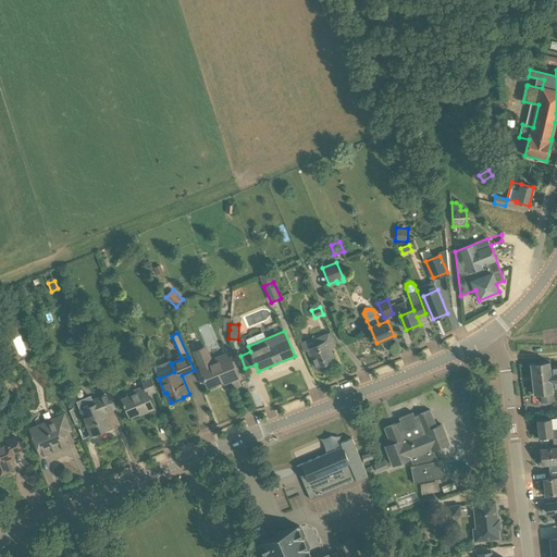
[(307,350),(316,368),(335,360),(329,346),(332,344),(327,335),(314,341),(313,337),(300,343),(304,351),(307,350)]
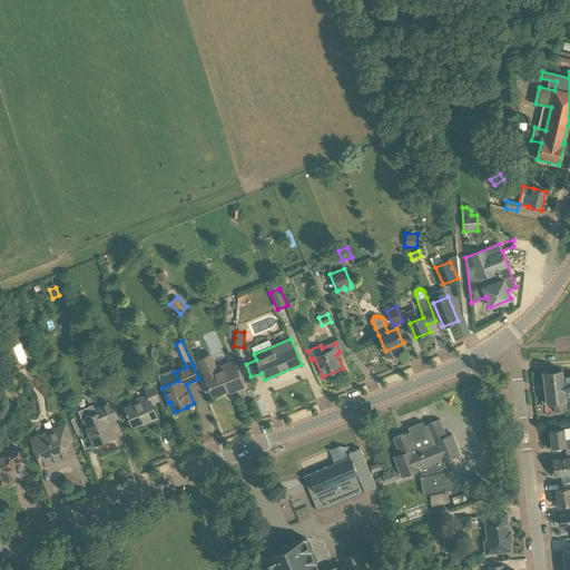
[(228,372),(227,369),(215,374),(210,362),(200,365),(206,377),(214,396),(234,387),(236,391),(245,387),(237,369),(228,372)]
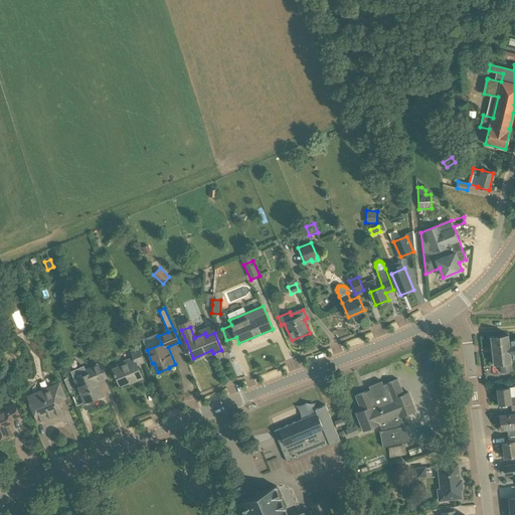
[(88,334),(77,335),(77,344),(89,343),(88,334)]
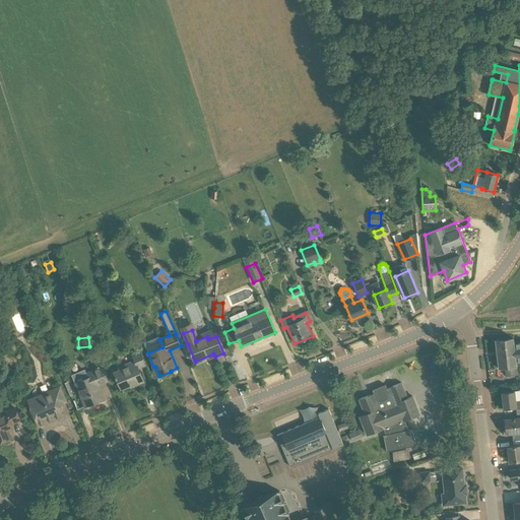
[(513,338),(496,340),(499,368),(506,368),(507,377),(517,376),(516,367),(516,366),(516,363),(514,344),(513,338)]
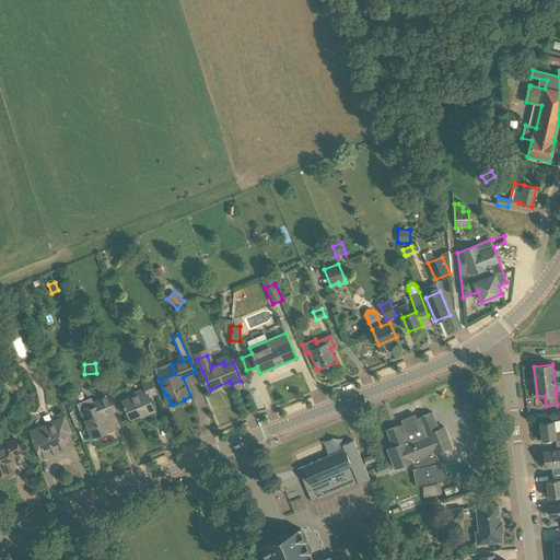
[(158,394),(151,380),(143,383),(146,389),(137,393),(138,396),(124,401),(131,420),(148,412),(149,415),(155,411),(150,397),(158,394)]
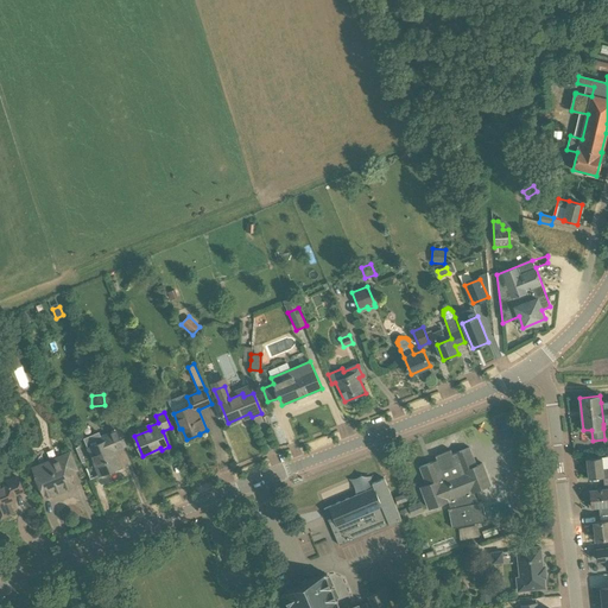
[(507,417),(493,423),(499,439),(514,435),(507,417)]
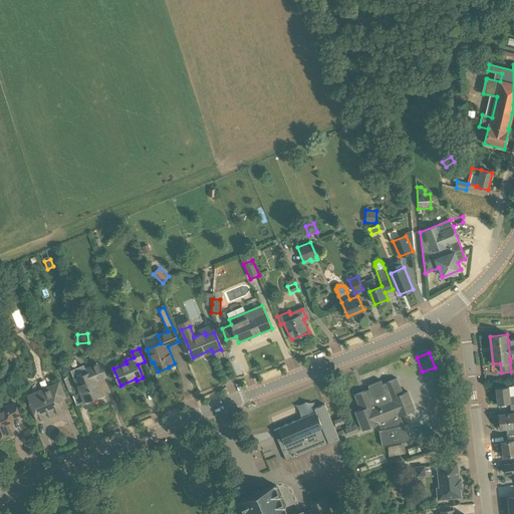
[(72,371),(75,378),(81,394),(83,393),(87,402),(102,395),(97,380),(107,376),(101,363),(85,370),(84,366),(72,371)]
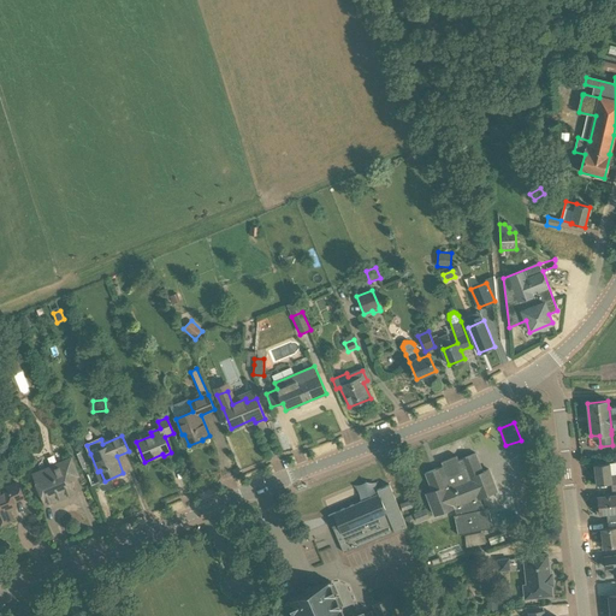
[(484,472),(477,454),(458,461),(457,456),(442,462),(443,467),(425,473),(432,492),(427,495),(434,515),(454,508),(457,515),(454,516),(457,535),(493,528),(490,509),(483,510),(478,498),(497,491),(489,469),(484,472)]
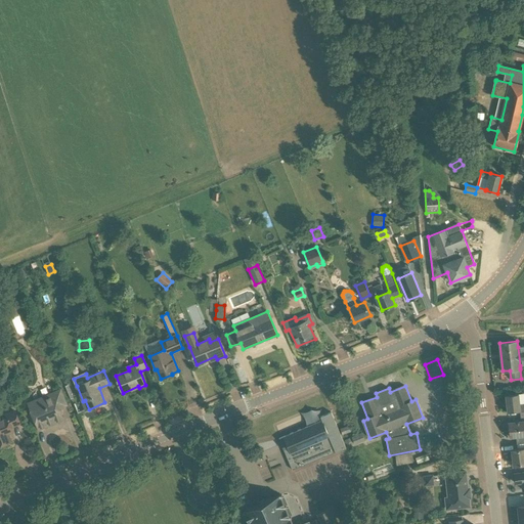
[(68,405),(60,390),(52,394),(53,396),(44,400),(43,398),(29,404),(32,412),(31,412),(30,415),(32,421),(34,422),(36,421),(39,430),(64,420),(59,408),(68,405)]
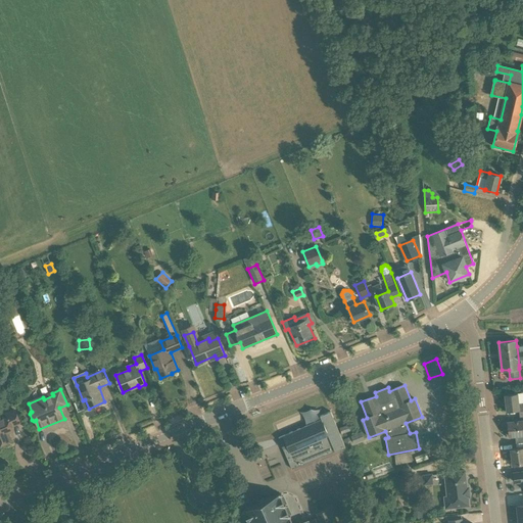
[(507,412),(519,410),(520,417),(522,417),(522,402),(519,403),(518,393),(505,394),(507,412)]
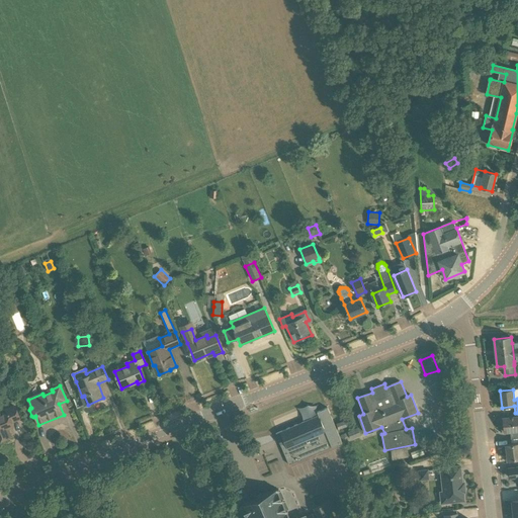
[(20,419),(15,407),(0,412),(0,440),(11,436),(8,429),(14,426),(12,423),(20,419)]
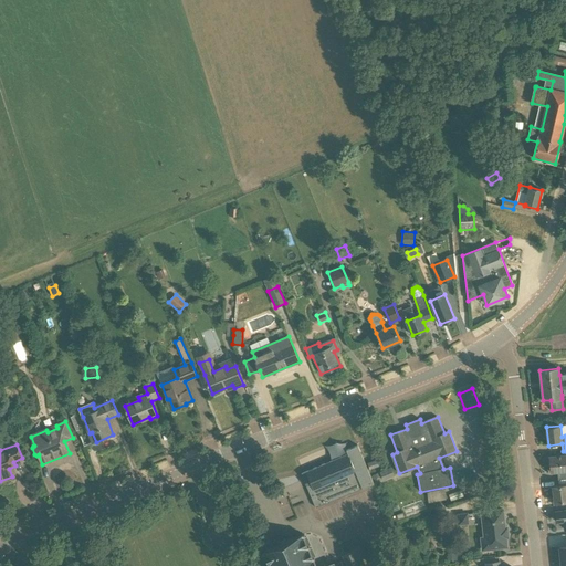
[(346,495),(374,484),(358,446),(346,450),(348,454),(302,474),(313,501),(316,507),(346,495)]
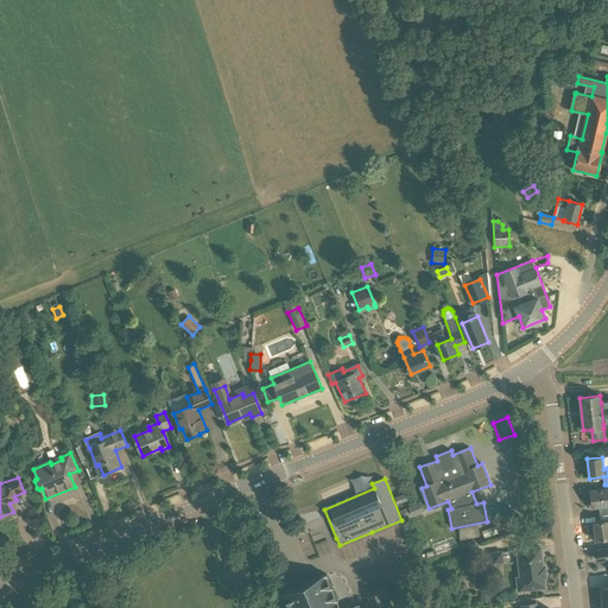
[(593,507),(599,507),(600,515),(607,514),(607,488),(590,492),(593,507)]
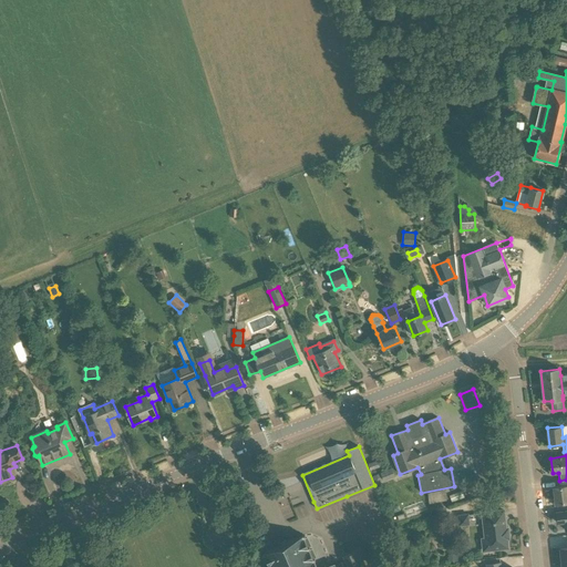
[(378,461),(368,464),(370,470),(380,466),(378,461)]
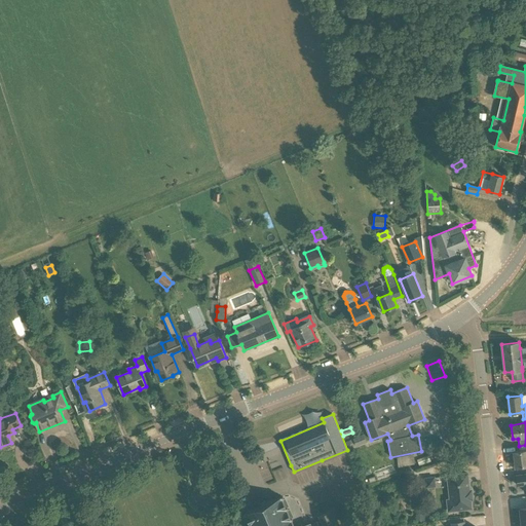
[(353,439),(357,446),(367,442),(364,435),(353,439)]
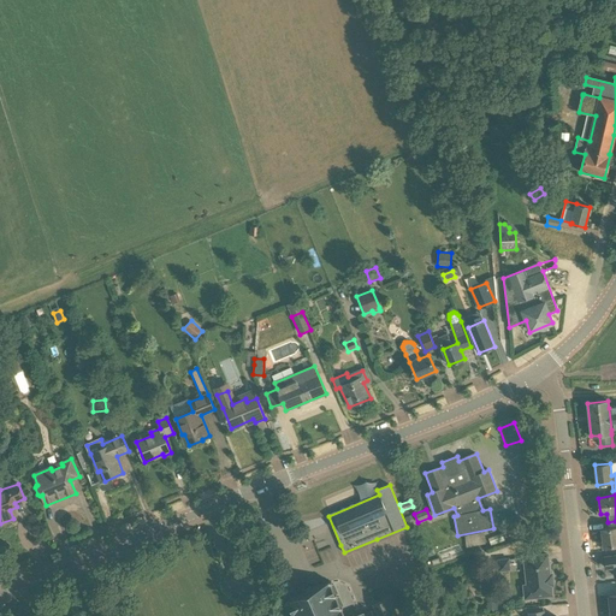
[(615,527),(602,529),(604,548),(615,546),(615,527)]
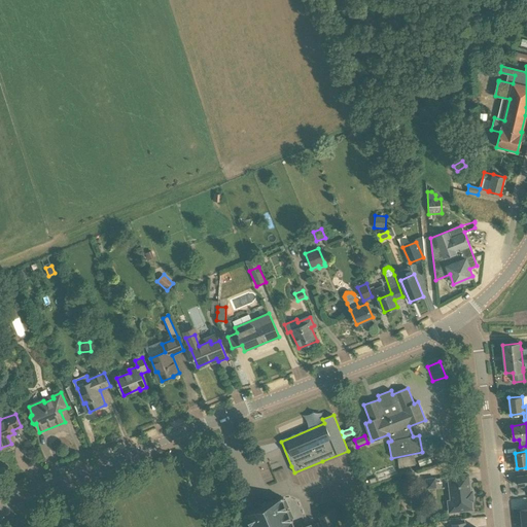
[(468,475),(449,477),(451,500),(448,501),(450,513),(472,510),(471,501),(473,500),(472,491),(470,491),(468,475)]
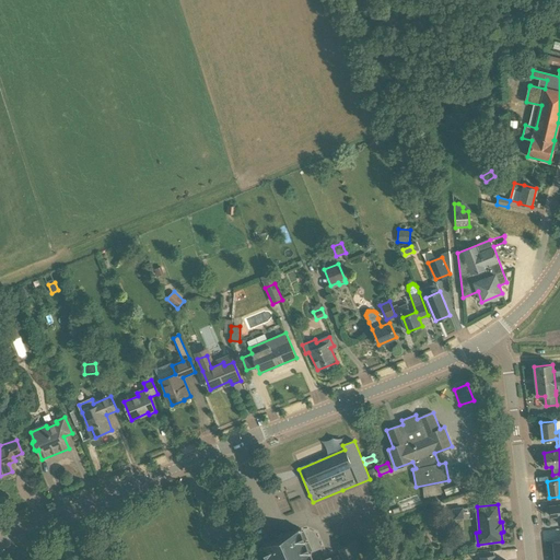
[(559,505),(550,506),(551,516),(558,515),(559,524),(559,523),(559,505)]
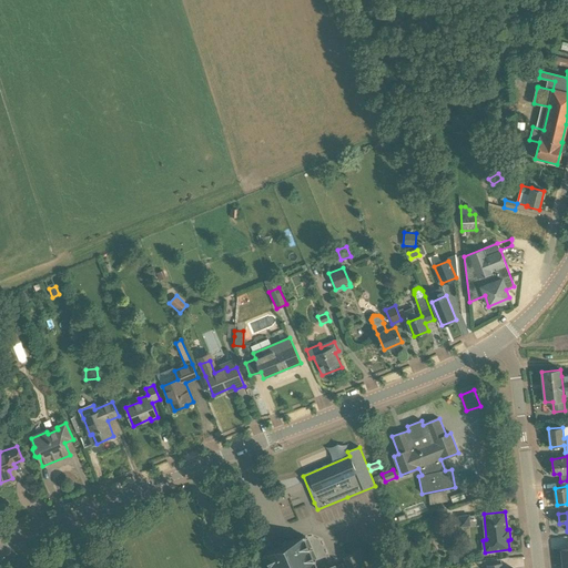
[(468,516),(458,516),(459,527),(469,526),(468,516)]
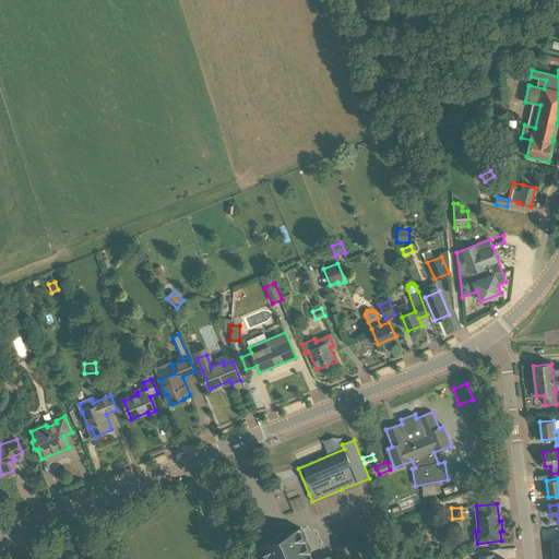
[(299,528),(289,533),(285,534),(283,534),(282,533),(275,535),(275,537),(274,538),(260,545),(260,546),(259,546),(260,549),(263,558),(341,558),(340,555),(331,558),(330,557),(324,558),(313,558),(310,549),(311,549),(308,543),(307,543),(305,538),(306,538),(304,531),(302,532),(300,528),(299,530),(299,528)]
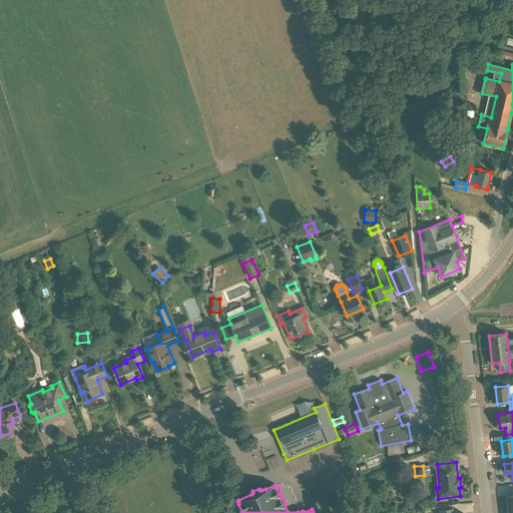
[(310,504),(312,509),(313,512),(327,512),(325,507),(328,506),(325,498),(310,504)]
